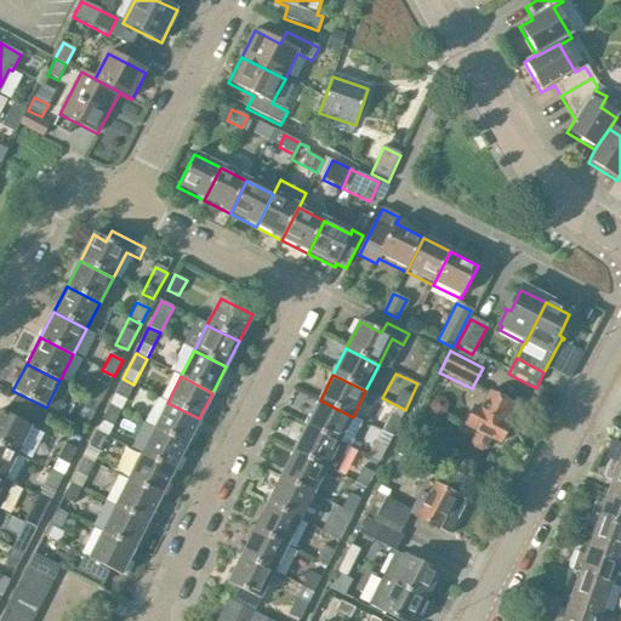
[(123,379),(109,405),(120,411),(134,385),(123,379)]
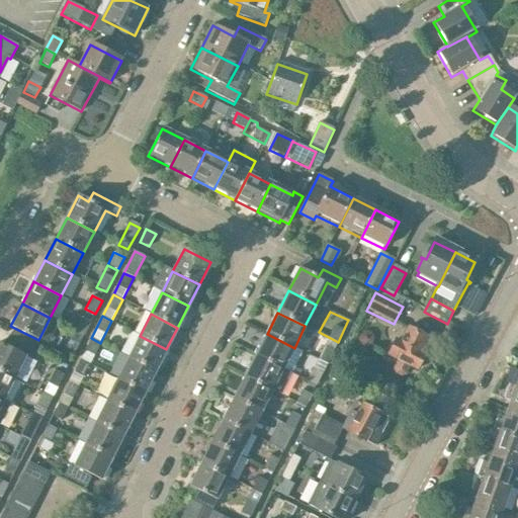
[(81,317),(74,331),(84,335),(91,322),(81,317)]
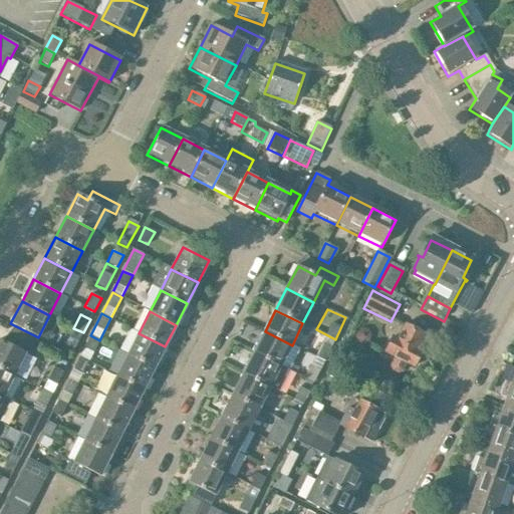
[(386,354),(396,359),(391,368),(393,372),(399,375),(403,374),(407,365),(414,369),(429,339),(405,328),(398,342),(393,339),(386,354)]
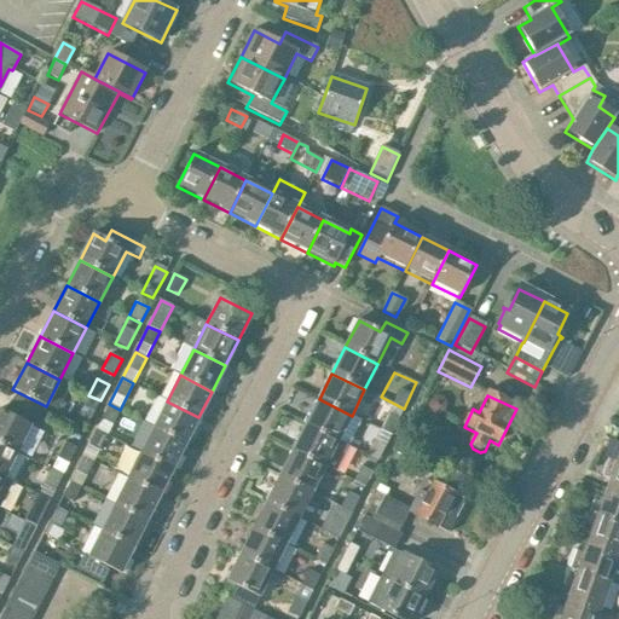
[(319,399),(306,424),(339,441),(339,440),(352,416),(319,399)]
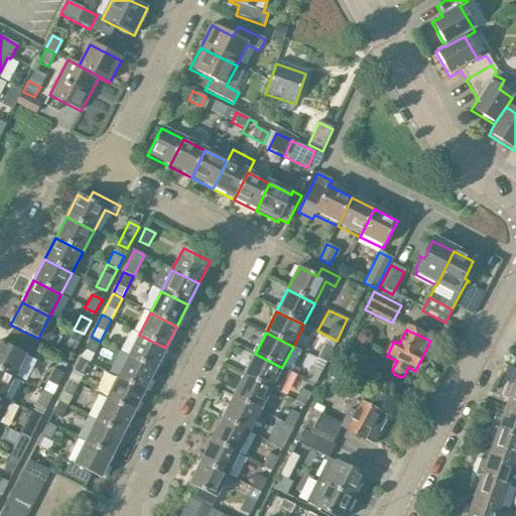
[(139,335),(128,356),(154,370),(165,348),(139,335)]
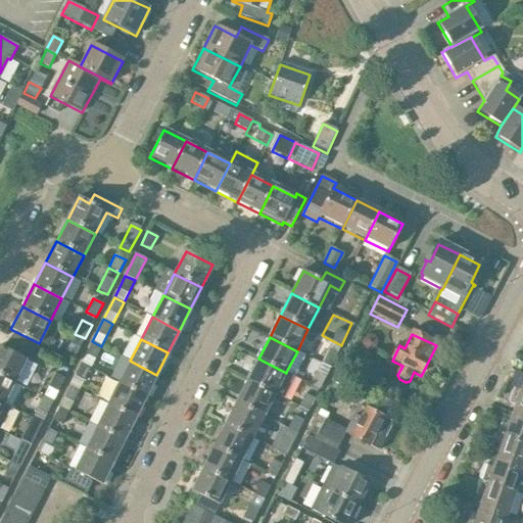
[(92,341),(81,364),(90,368),(101,346),(92,341)]
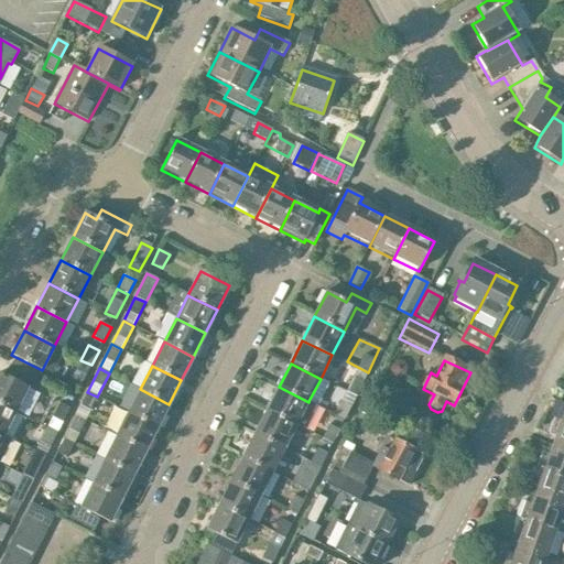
[(76,369),(68,384),(79,389),(86,375),(76,369)]
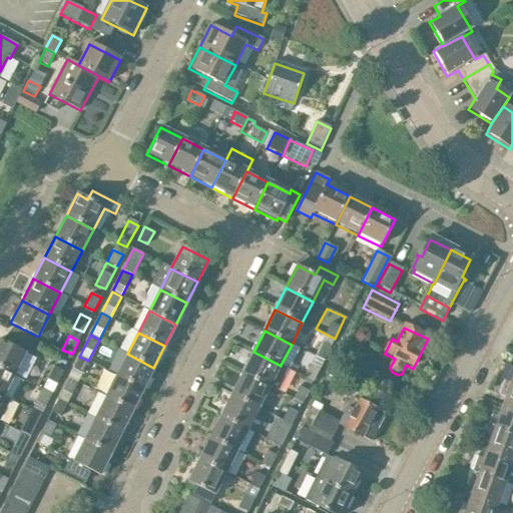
[(0,367),(15,375),(26,354),(0,340),(0,367)]
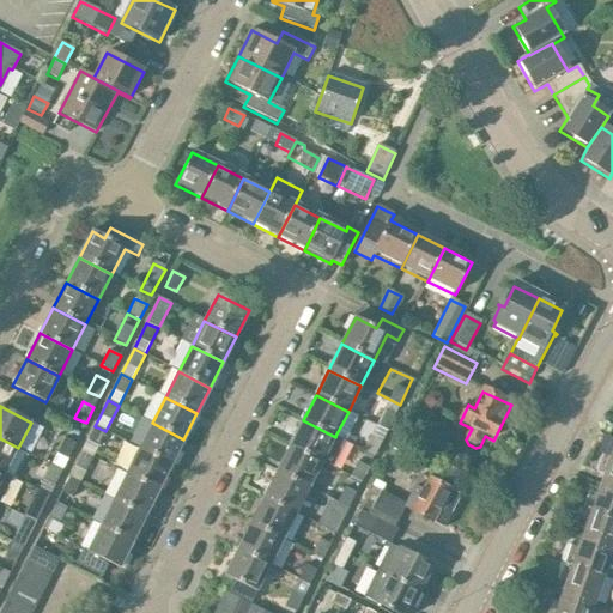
[(383,410),(375,425),(387,432),(395,416),(383,410)]
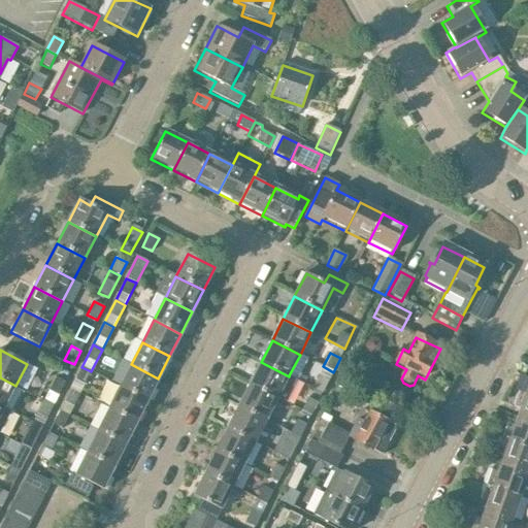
[(261,362),(250,385),(277,398),(287,403),(298,381),(289,375),(289,376),(261,362)]
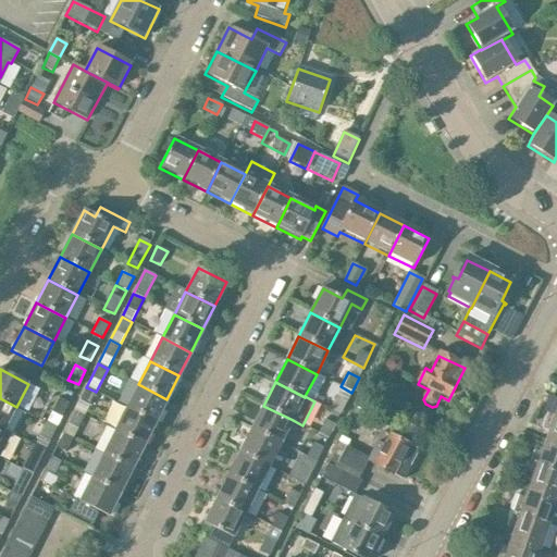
[(138,384),(126,407),(155,422),(166,399),(138,384)]
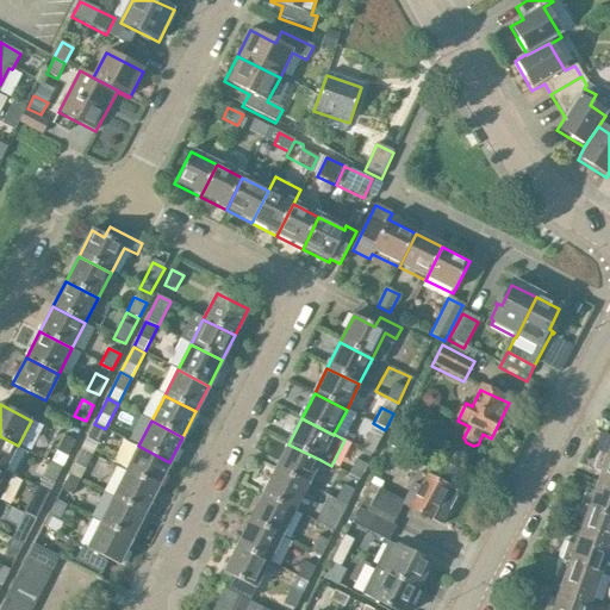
[(94,424),(82,449),(93,454),(105,429),(94,424)]
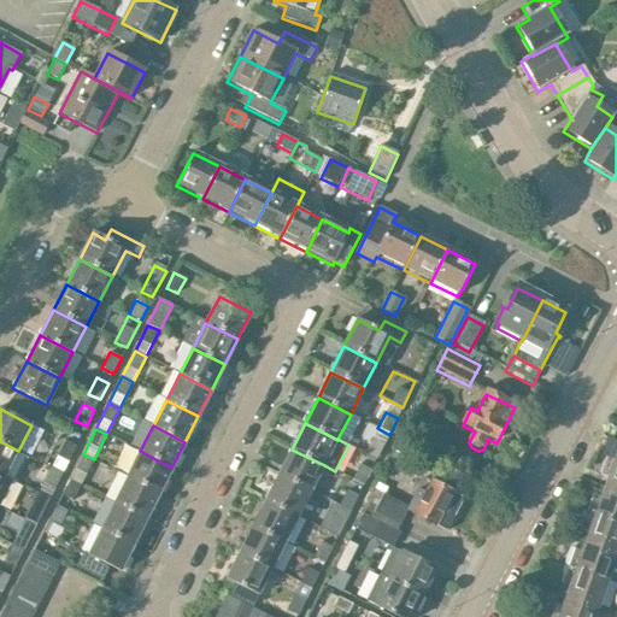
[(372,439),(364,456),(376,460),(385,445),(372,439)]
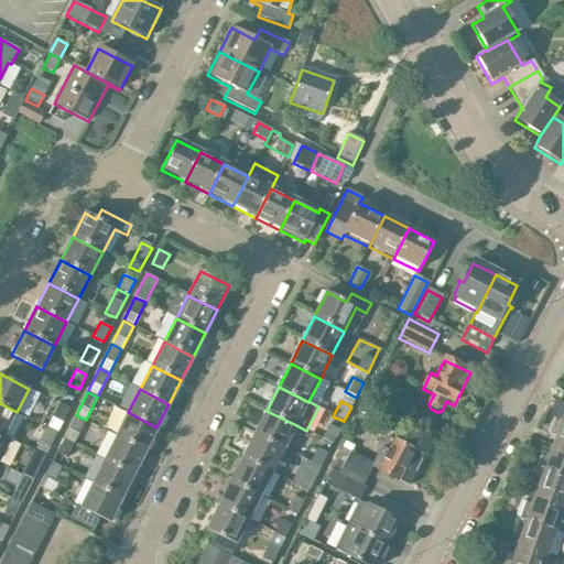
[(0,403),(0,433),(4,435),(17,412),(0,403)]
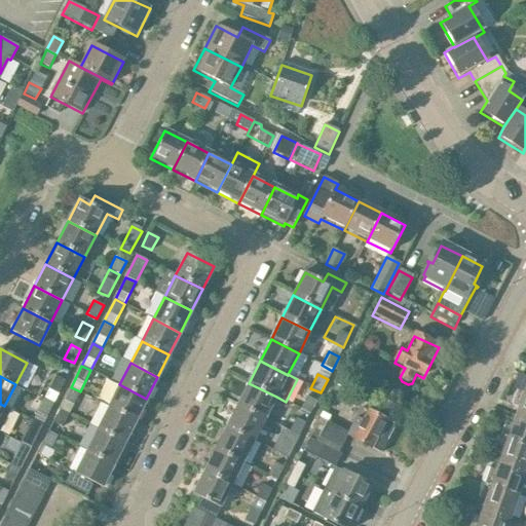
[(54,376),(48,389),(58,393),(65,381),(54,376)]
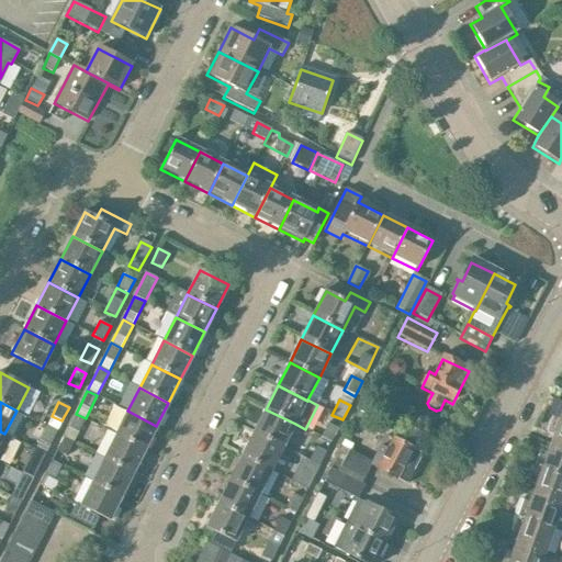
[(552,419),(561,423),(561,405),(558,404),(552,419)]
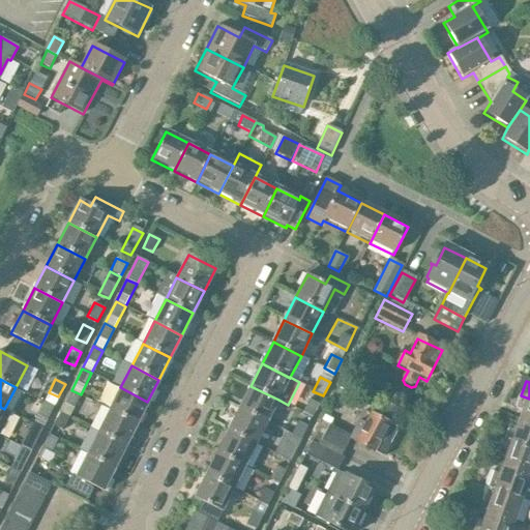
[(251,386),(239,408),(267,422),(278,400),(251,386)]
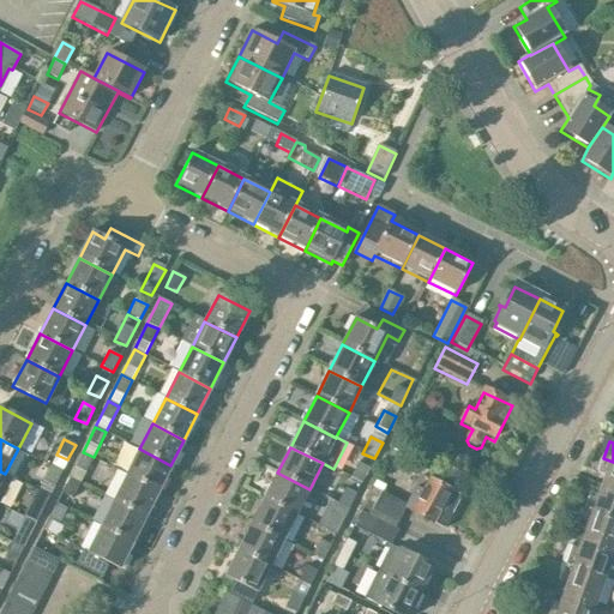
[(139,449),(126,474),(158,491),(170,465),(139,449)]
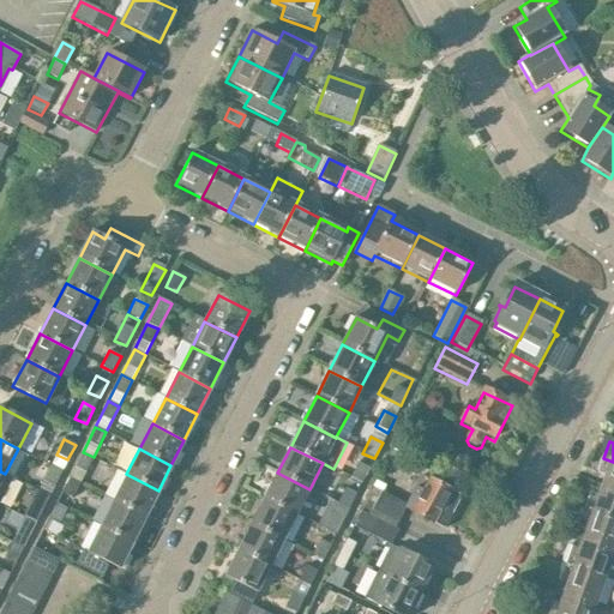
[(393,449),(387,459),(395,463),(401,453),(393,449)]
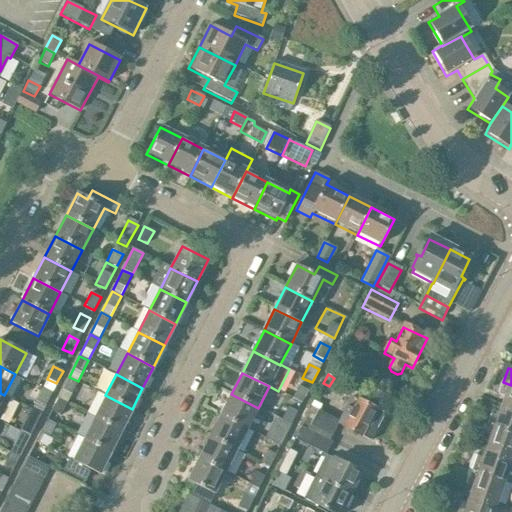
[(69,377),(58,399),(66,403),(78,381),(69,377)]
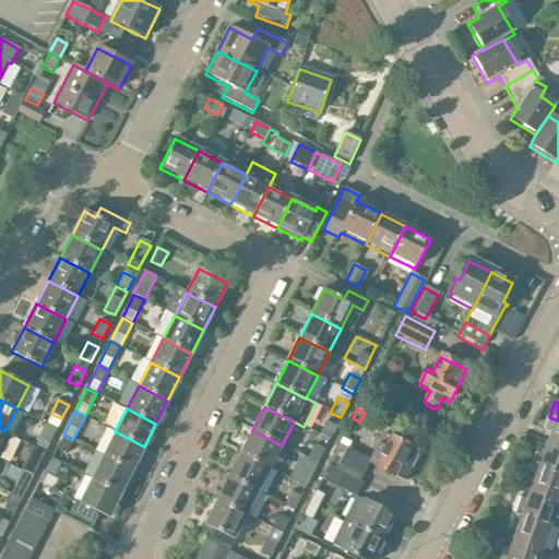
[(550,435),(547,443),(558,448),(558,420),(549,417),(544,432),(550,435)]
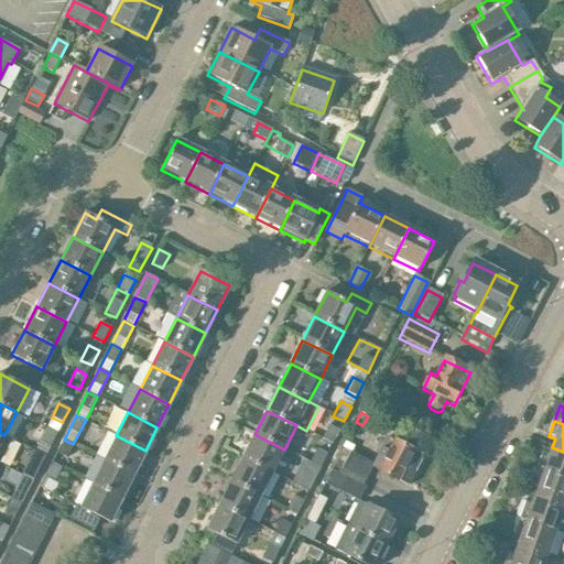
[(328,425),(322,440),(333,445),(339,430),(328,425)]
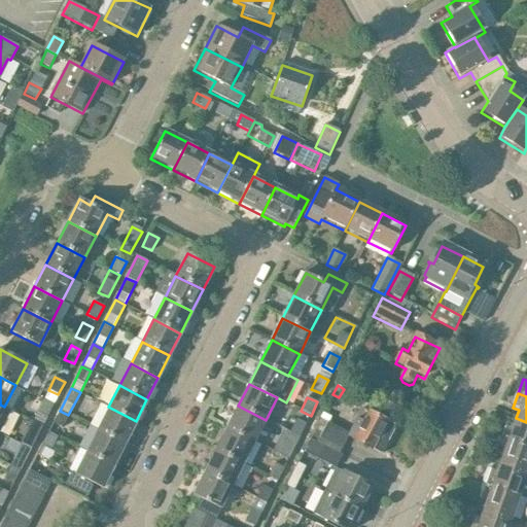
[(43,399),(37,414),(46,418),(53,405),(43,399)]
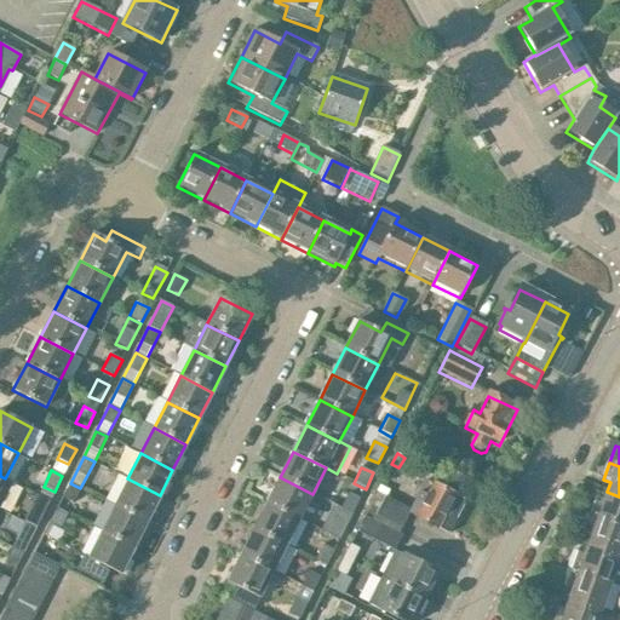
[(0,476),(0,509),(13,483),(5,478),(0,476)]
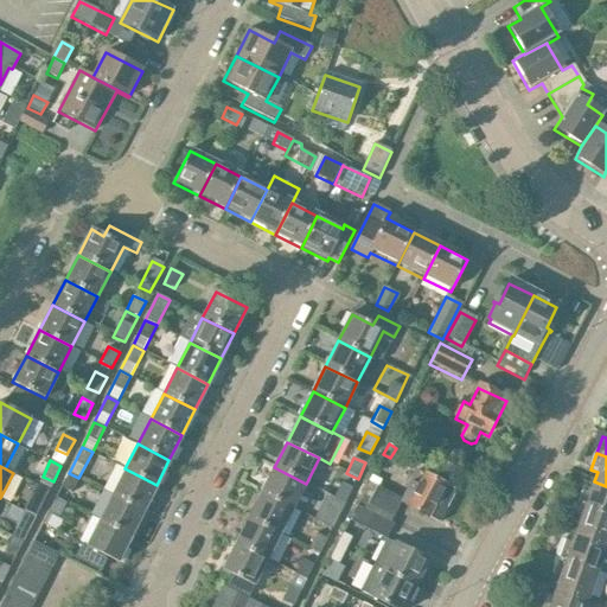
[(274,467),(261,493),(293,510),(306,484),(274,467)]
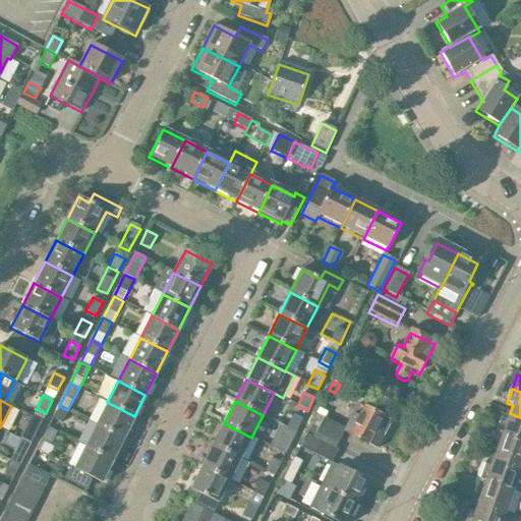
[(107,402),(96,424),(123,439),(134,416),(107,402)]
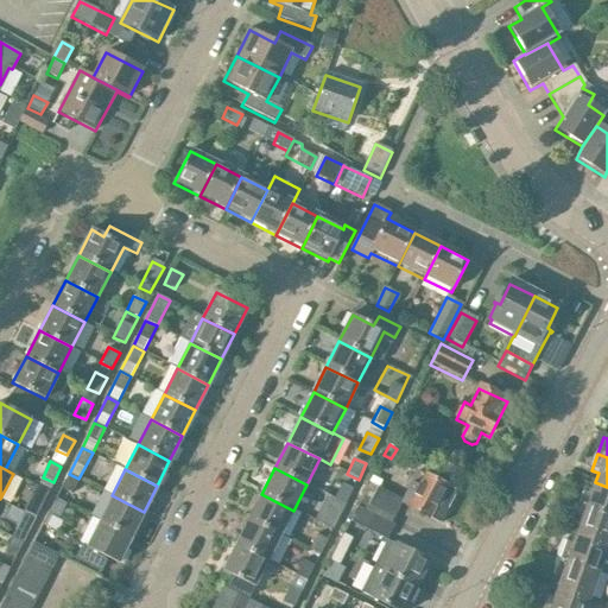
[(78,479),(69,474),(61,489),(71,494),(78,479)]
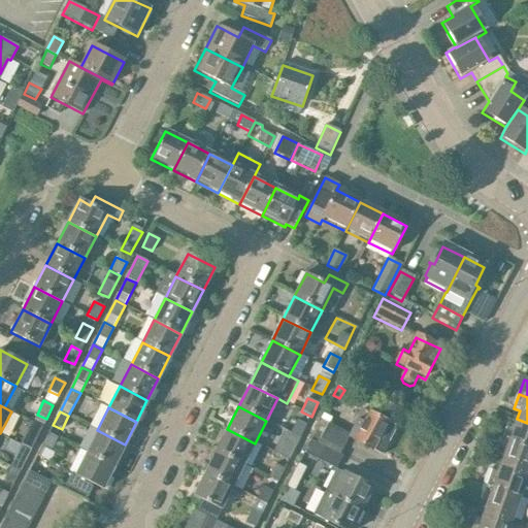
[(309,439),(341,456),(342,455),(339,454),(348,438),(383,457),(397,429),(369,415),(365,422),(356,418),(349,433),(320,419),(309,439)]
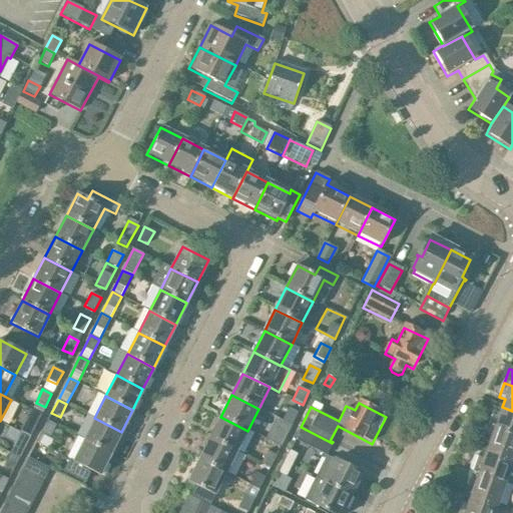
[(289,407),(282,421),(292,426),(298,412),(289,407)]
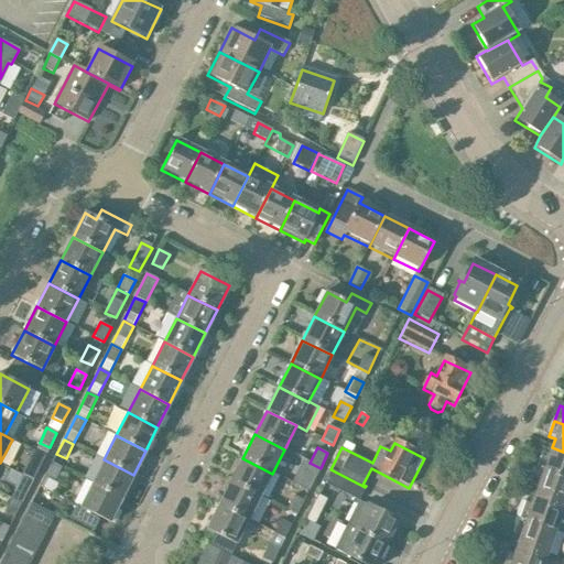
[(542,455),(537,472),(563,480),(563,452),(552,447),(549,457),(542,455)]
